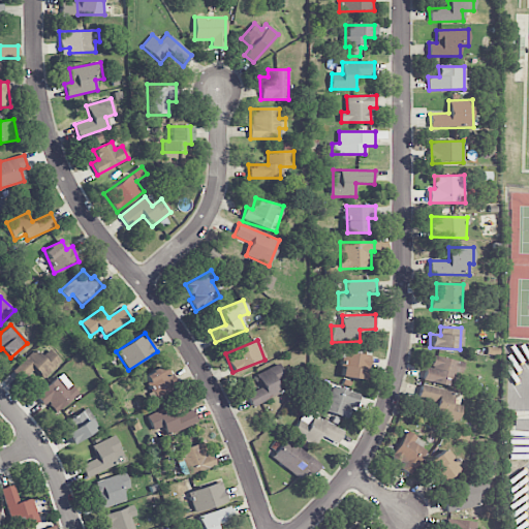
[(42,358),(35,349),(14,369),(24,380),(35,370),(43,378),(62,362),(51,350),(42,358)]
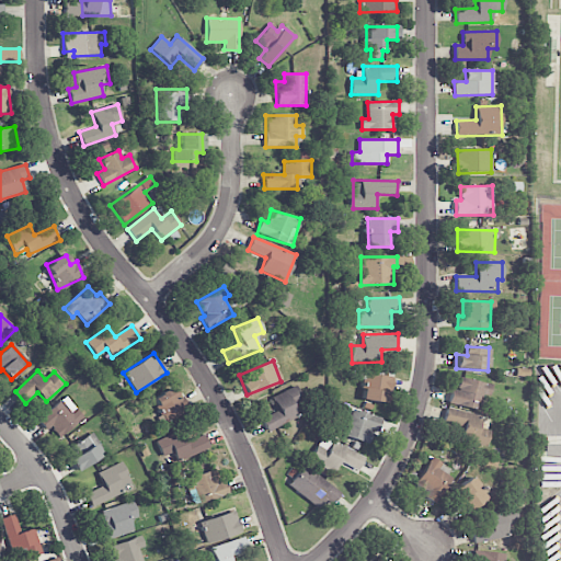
[(362,399),(386,403),(391,378),(367,373),(362,399)]
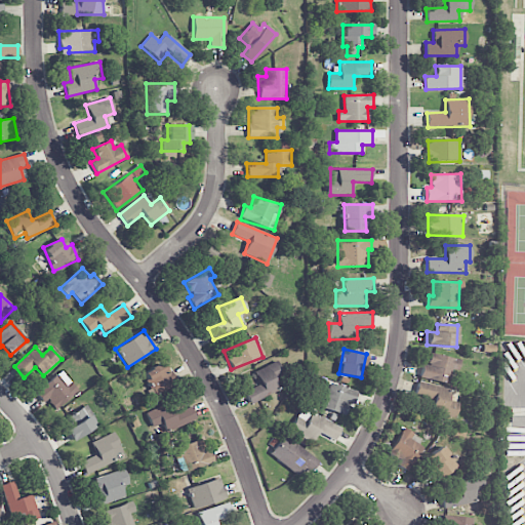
[(460,360),(431,353),(428,366),(423,364),(419,377),(448,385),(452,369),(457,370),(460,360)]
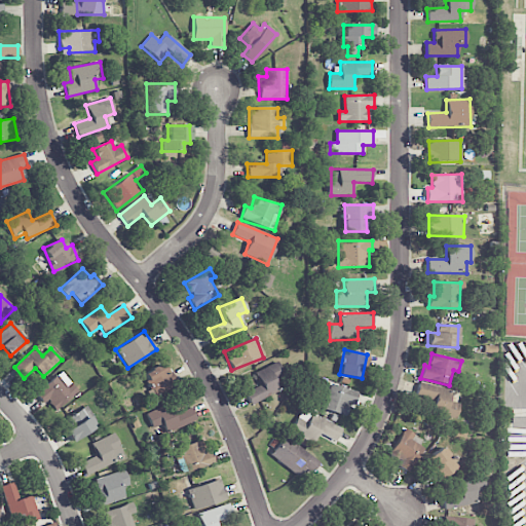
[(250,404),(279,392),(275,380),(284,377),(278,363),(255,371),(260,386),(245,391),(250,404)]
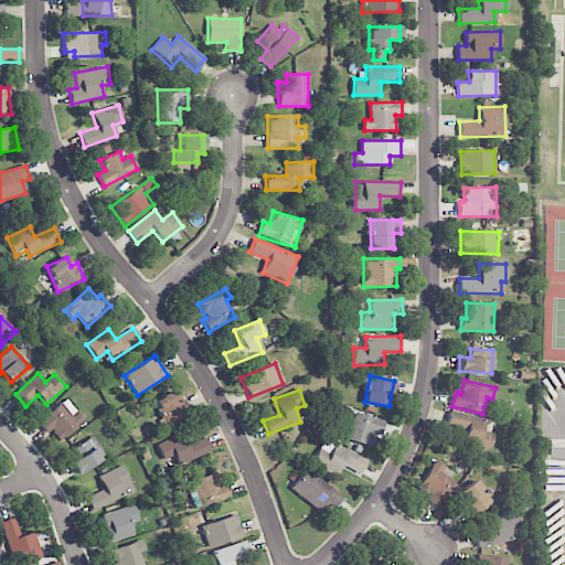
[(190,411),(183,400),(180,402),(173,391),(153,402),(167,425),(190,411)]
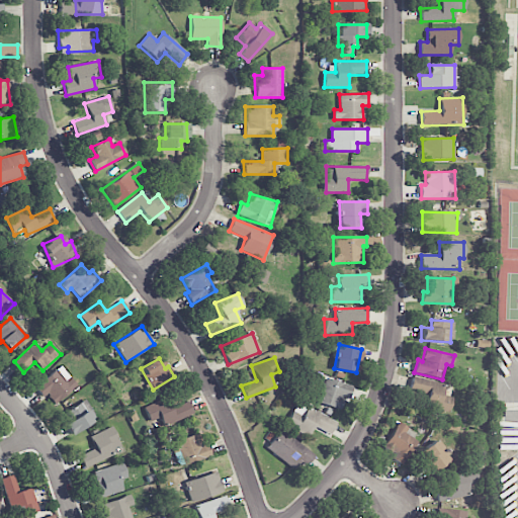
[(42,399),(48,395),(53,403),(78,389),(65,366),(34,384),(42,399)]
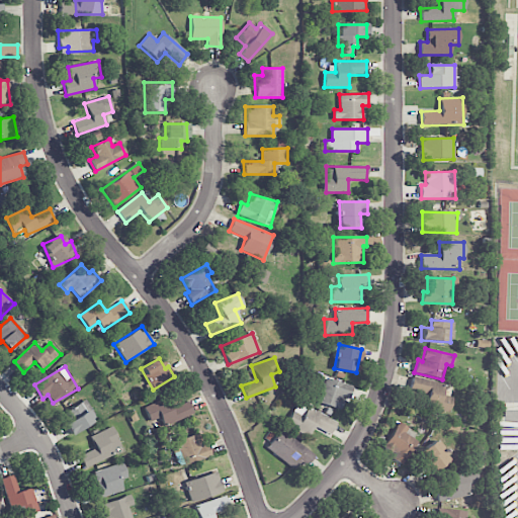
[(349,400),(353,385),(326,377),(321,393),(316,392),(313,402),(340,409),(343,398),(349,400)]
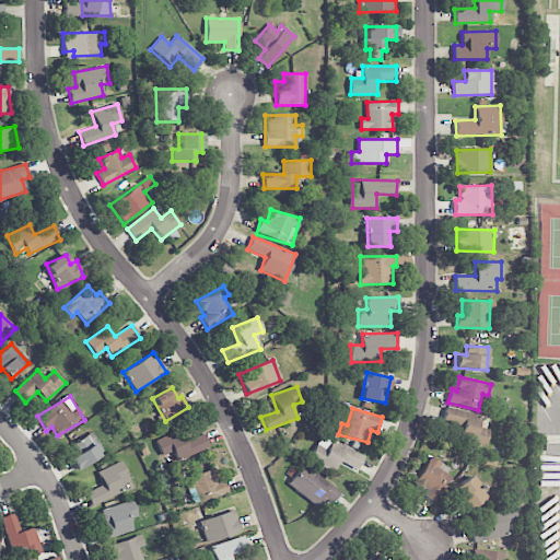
[(443,422),(462,426),(459,441),(485,445),(489,427),(477,424),(479,415),(445,408),(443,422)]
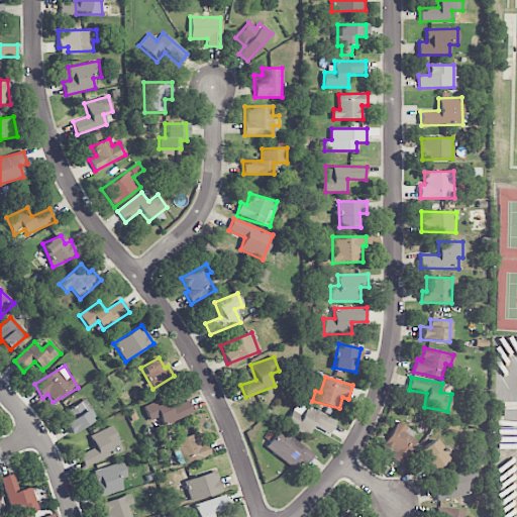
[(193,413),(187,400),(176,405),(171,394),(142,407),(148,421),(160,416),(164,426),(193,413)]
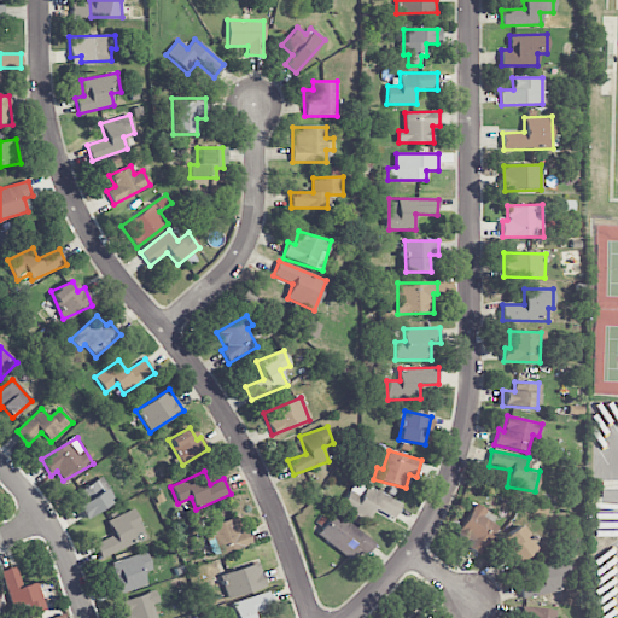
[(76,507),(83,519),(116,499),(103,477),(77,491),(83,502),(76,507)]
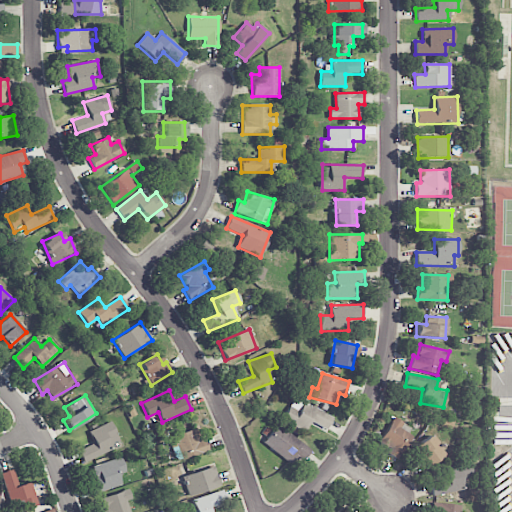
[(333,418),(302,402),(301,404),(293,401),(283,421),(305,432),(310,423),(325,431),(333,418)]
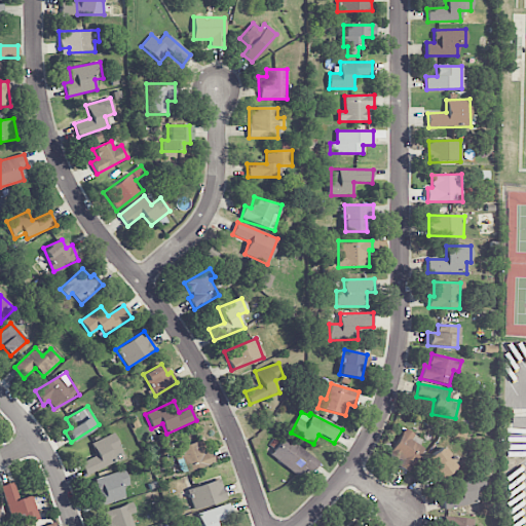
[(400,460),(397,466),(409,473),(422,447),(411,441),(415,435),(403,428),(389,455),(400,460)]
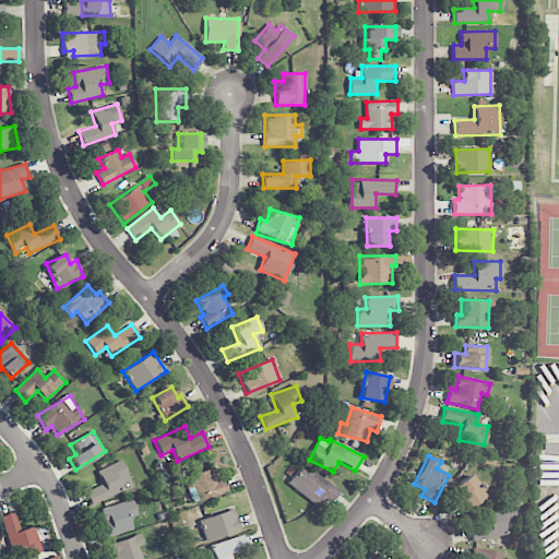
[(96,471),(102,485),(85,491),(91,504),(133,487),(122,461),(96,471)]
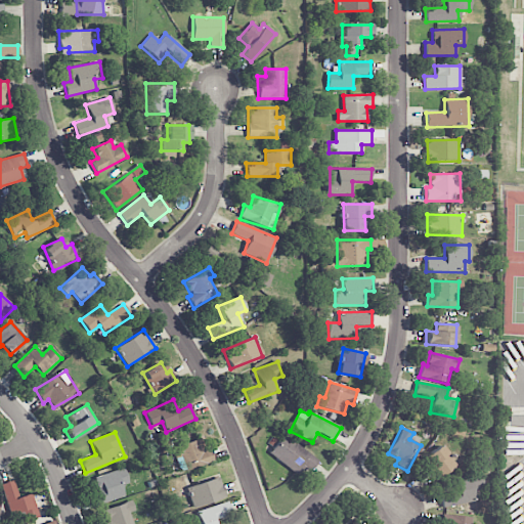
[(308,472),(317,462),(285,434),(269,452),(296,475),(302,467),(308,472)]
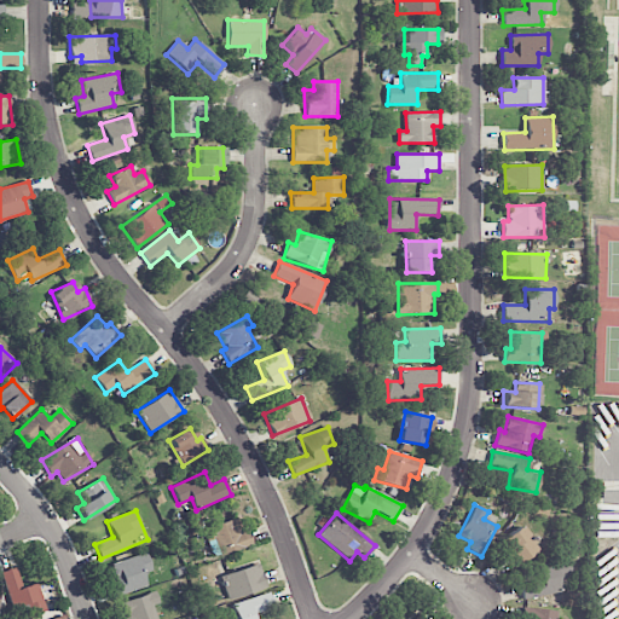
[(207,541),(213,538),(220,556),(252,544),(247,530),(242,532),(236,518),(203,530),(207,541)]
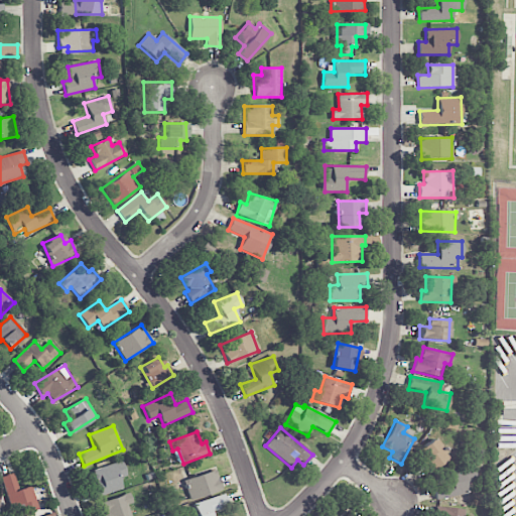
[(426,460),(420,465),(432,475),(449,456),(431,438),(418,453),(426,460)]
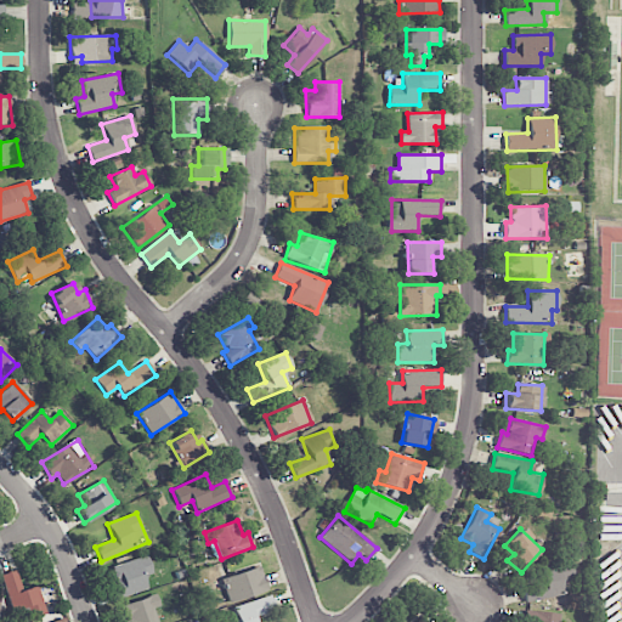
[(153,574),(147,555),(111,566),(116,582),(108,584),(113,600),(148,589),(145,576),(153,574)]
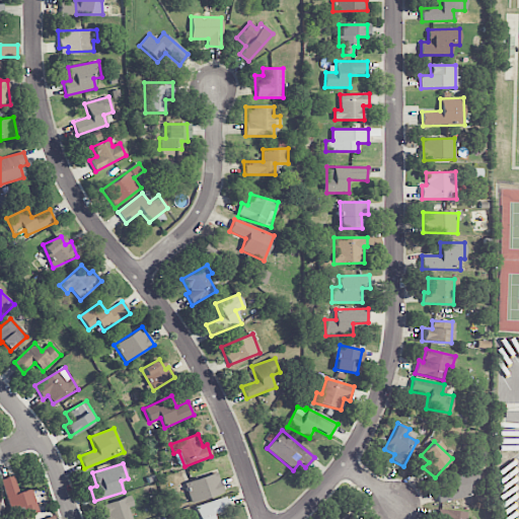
[(191,503),(222,493),(216,472),(184,483),(191,503)]
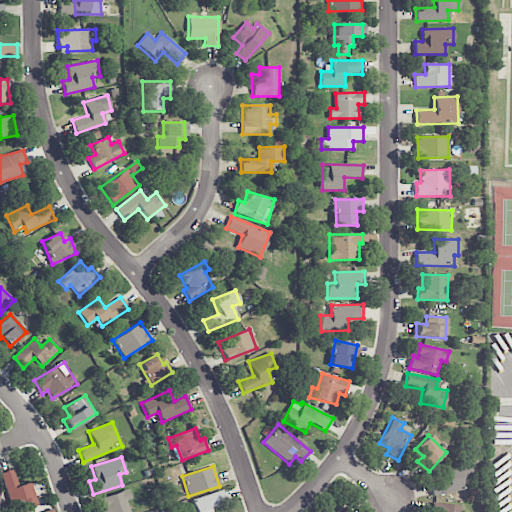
[(31,482),(19,486),(13,469),(1,473),(15,511),(19,511),(39,505),(31,482)]
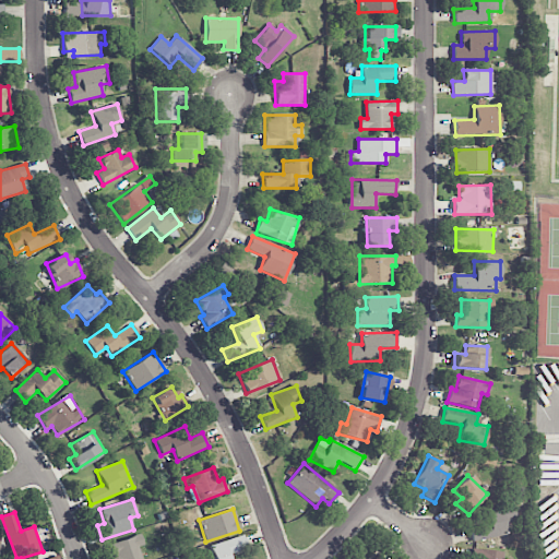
[(110,543),(114,558),(141,558),(139,547),(143,545),(141,535),(110,543)]
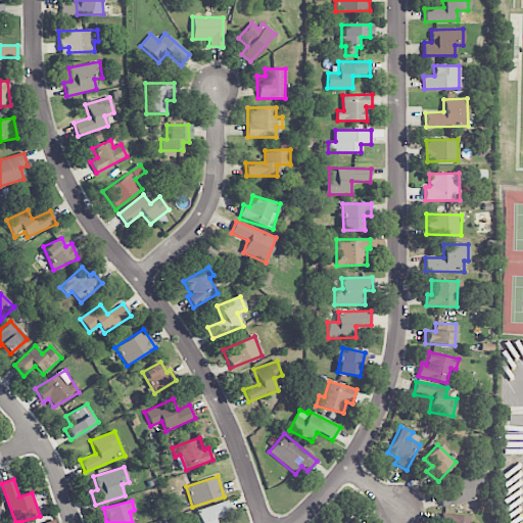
[(192,522),(215,522),(214,519),(230,513),(227,501),(196,510),(199,521),(192,522)]
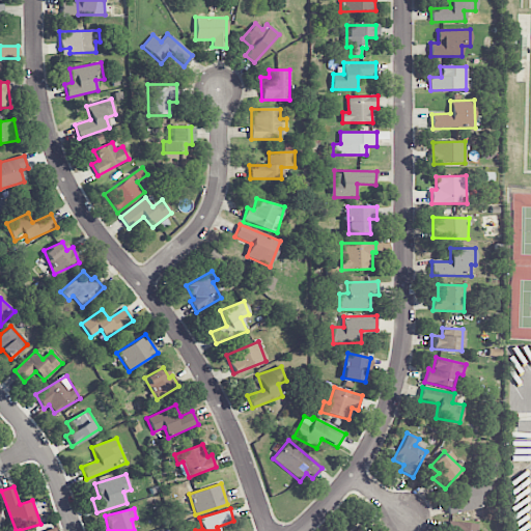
[(476,530),(478,525),(449,521),(447,530),(476,530)]
